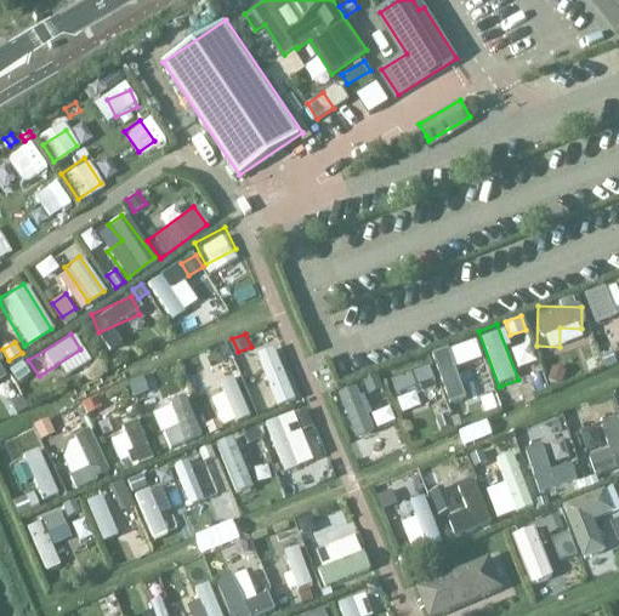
[(447,401),(465,394),(447,343),(427,349),(447,401)]
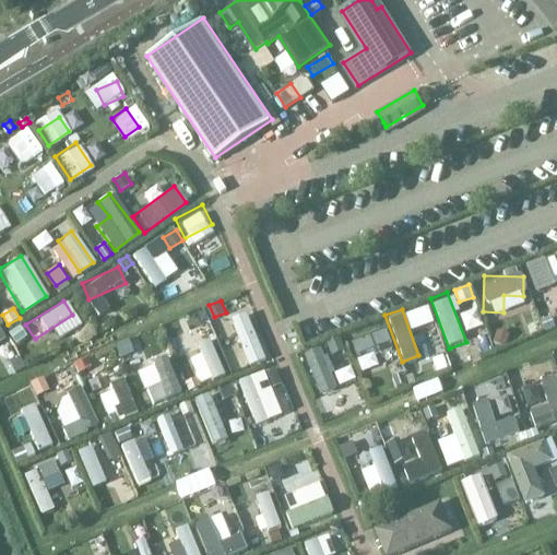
[(246,311),(233,317),(253,361),(267,354),(246,311)]
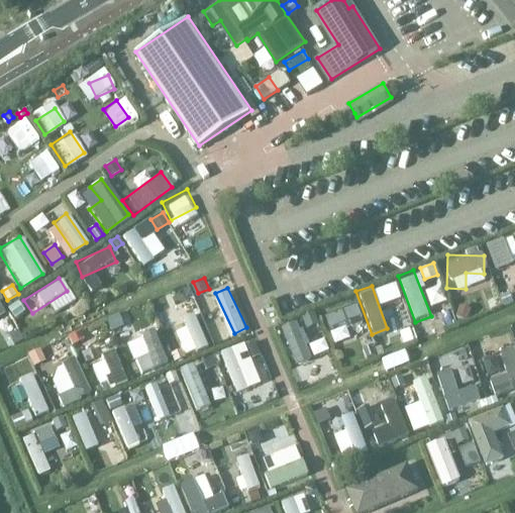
[(504,303),(514,299),(511,290),(501,294),(504,303)]
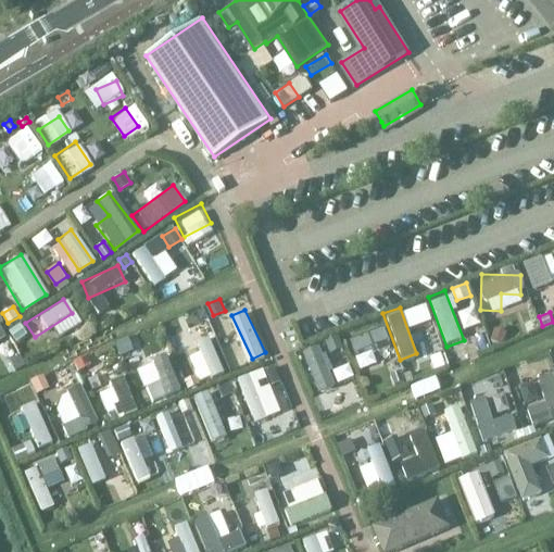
[(382,322),(347,336),(353,352),(388,338),(382,322)]
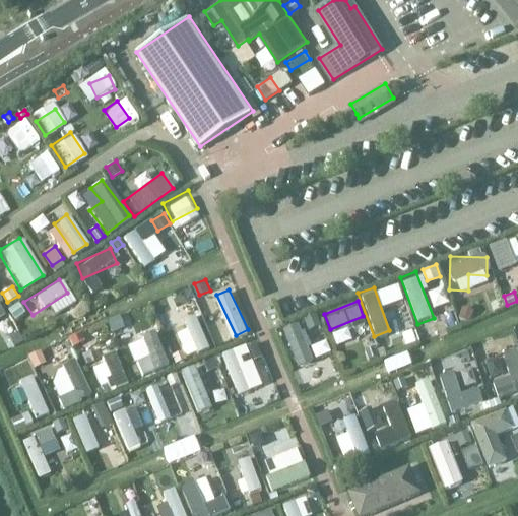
[(15,318),(24,312),(18,303),(9,309),(15,318)]
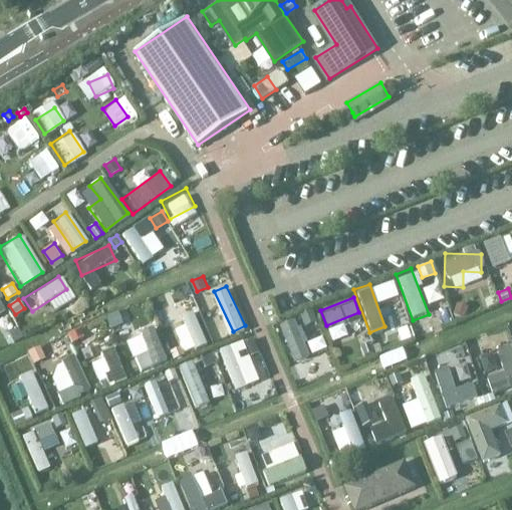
[(469,306),(459,303),(456,312),(465,316),(469,306)]
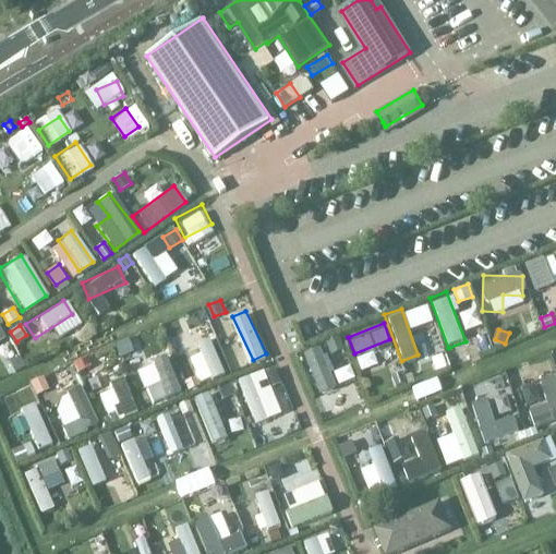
[(346,347),(340,335),(328,339),(333,351),(346,347)]
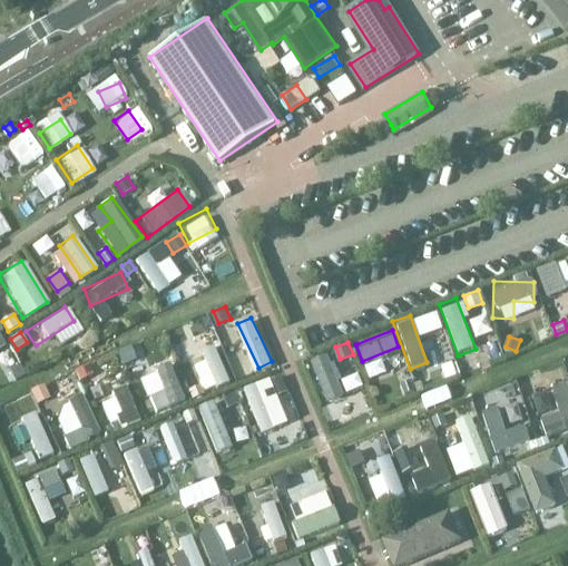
[(125,345),(117,349),(123,362),(130,358),(125,345)]
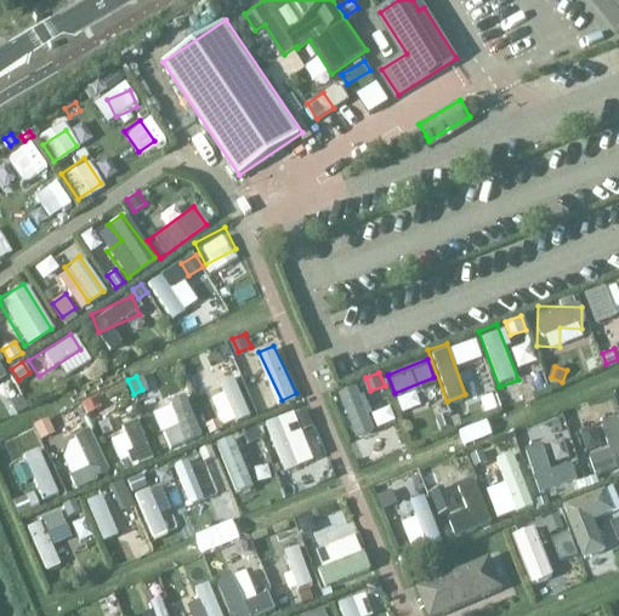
[(353,434),(374,425),(356,381),(334,391),(353,434)]
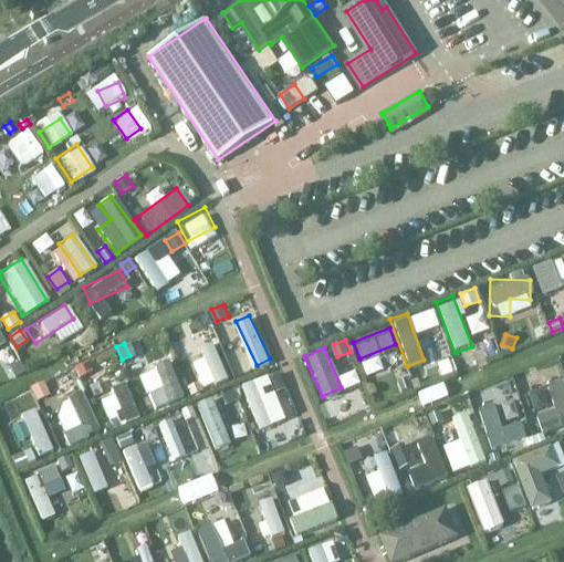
[(450,357),(439,362),(444,374),(455,371),(450,357)]
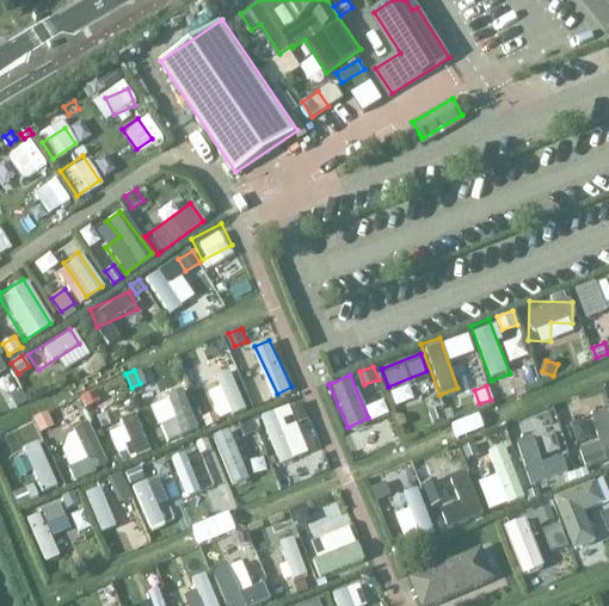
[(23,388),(12,394),(17,404),(28,399),(23,388)]
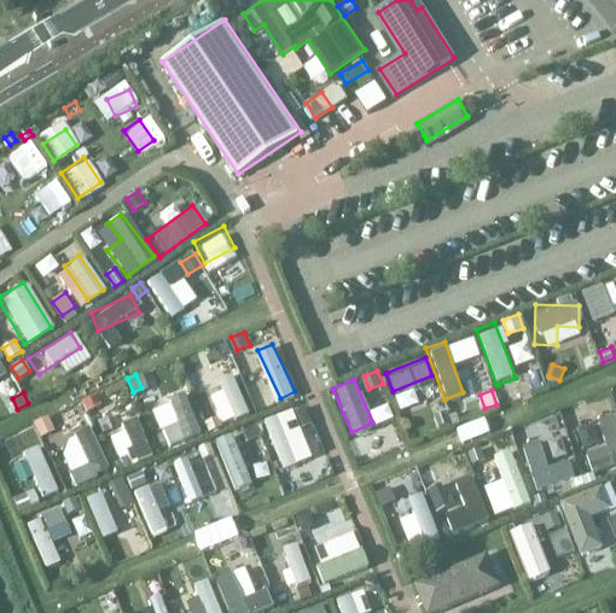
[(82,398),(87,410),(100,404),(96,392),(82,398)]
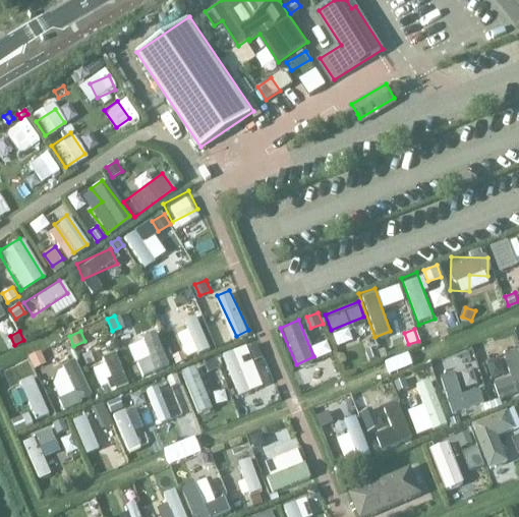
[(153,372),(170,366),(155,332),(138,339),(153,372)]
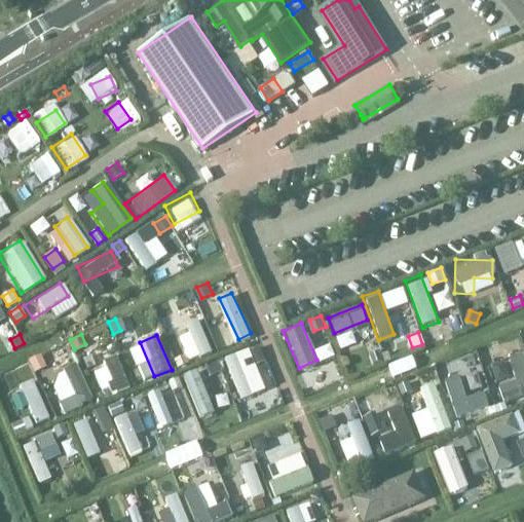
[(251,349),(256,361),(266,357),(261,345),(251,349)]
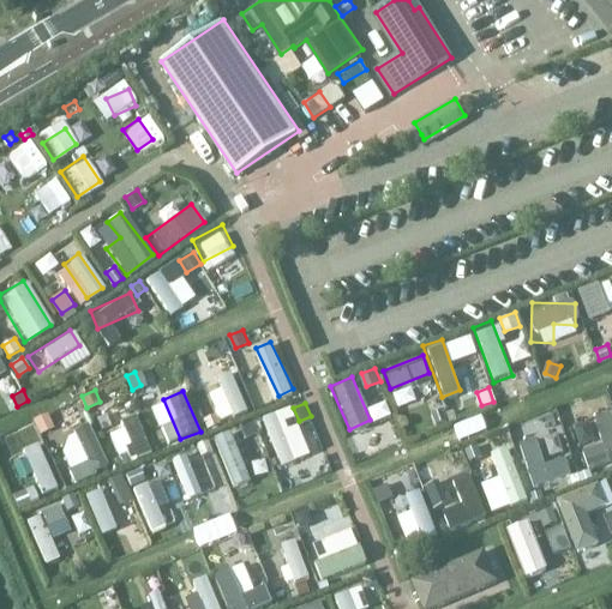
[(100,430),(112,426),(102,404),(89,410),(100,430)]
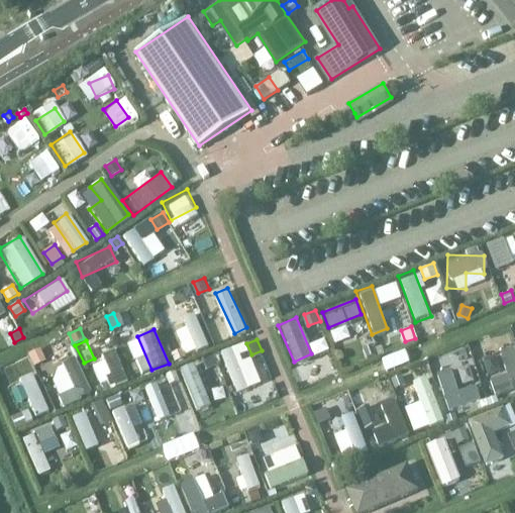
[(468,340),(428,347),(430,358),(450,355),(453,373),(474,369),(468,340)]
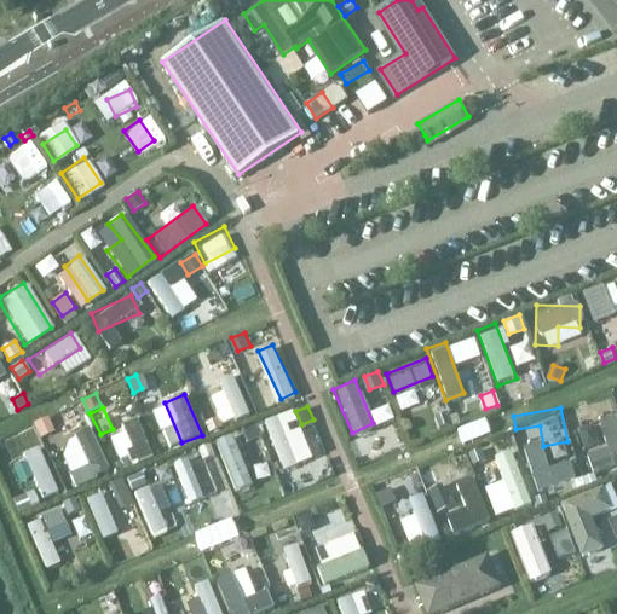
[(440,428),(454,422),(448,409),(434,415),(440,428)]
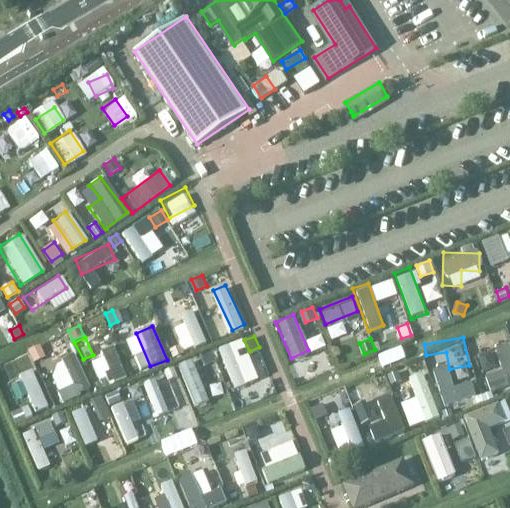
[(230,341),(218,345),(231,388),(243,384),(230,341)]
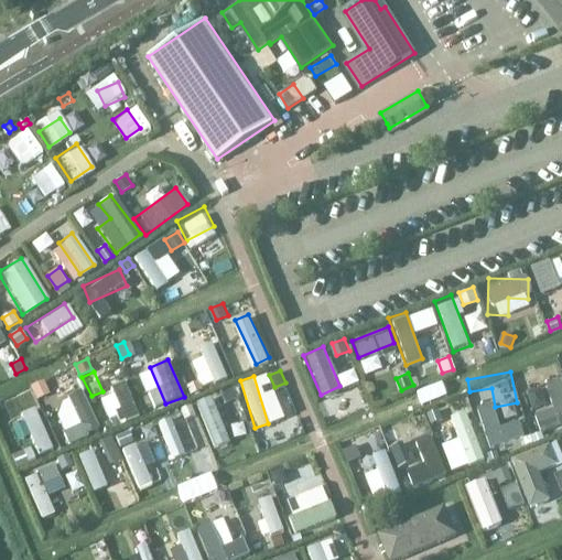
[(39,395),(50,389),(45,378),(33,384),(39,395)]
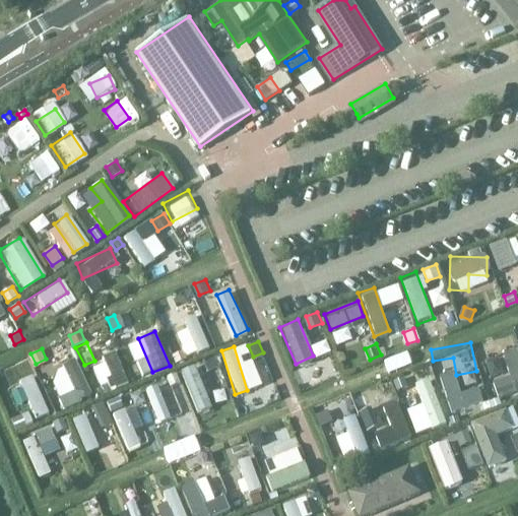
[(184,348),(174,352),(178,362),(188,359),(184,348)]
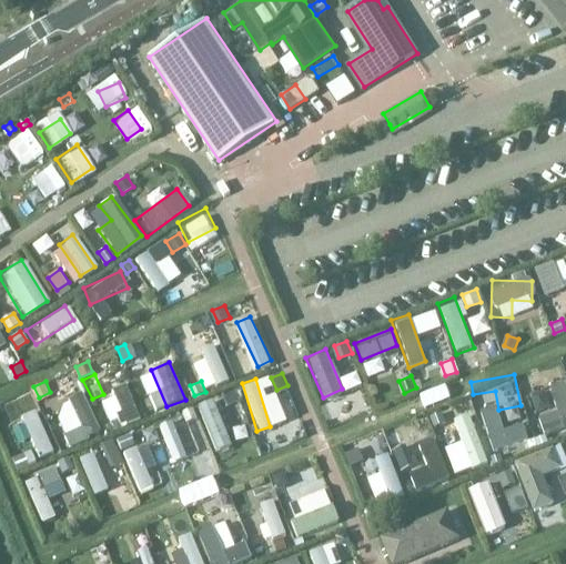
[(225,396),(231,409),(243,403),(239,391),(225,396)]
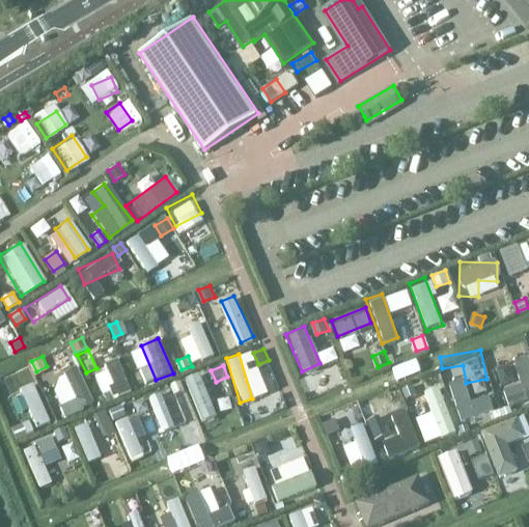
[(77,410),(90,404),(74,366),(60,371),(77,410)]
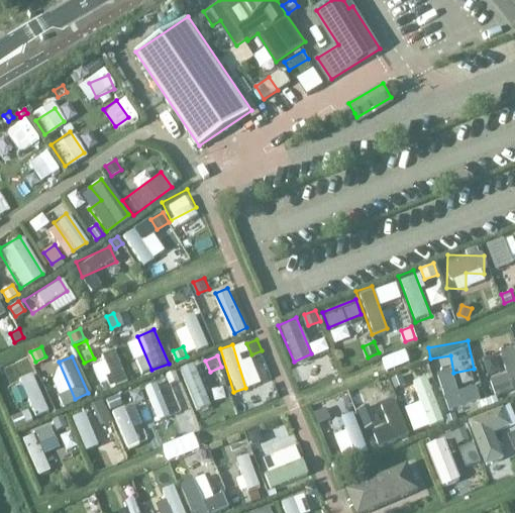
[(207,393),(197,360),(182,364),(192,398),(207,393)]
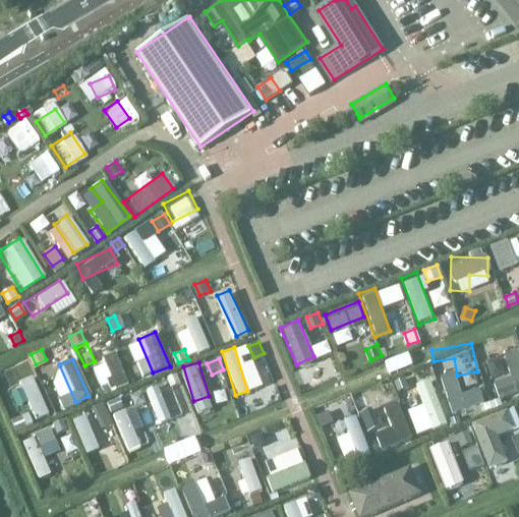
[(39,371),(46,390),(56,386),(48,367),(39,371)]
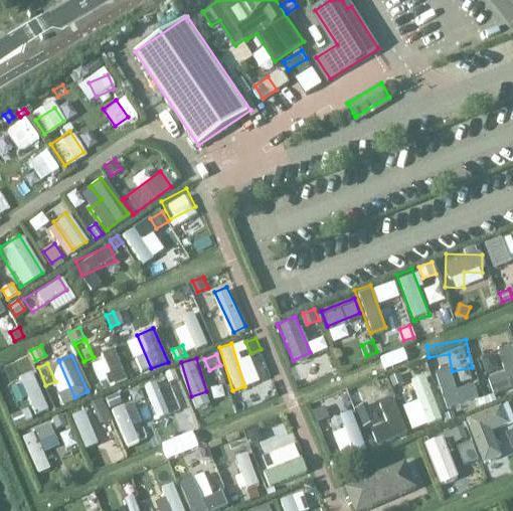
[(176,368),(166,372),(170,381),(180,377),(176,368)]
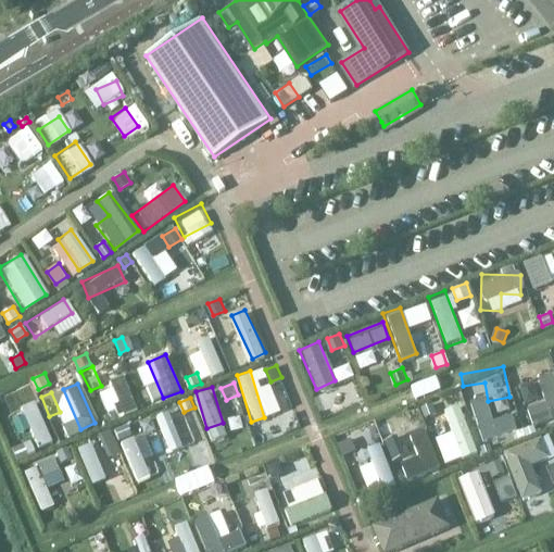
[(16,409),(34,450),(49,443),(32,402),(16,409)]
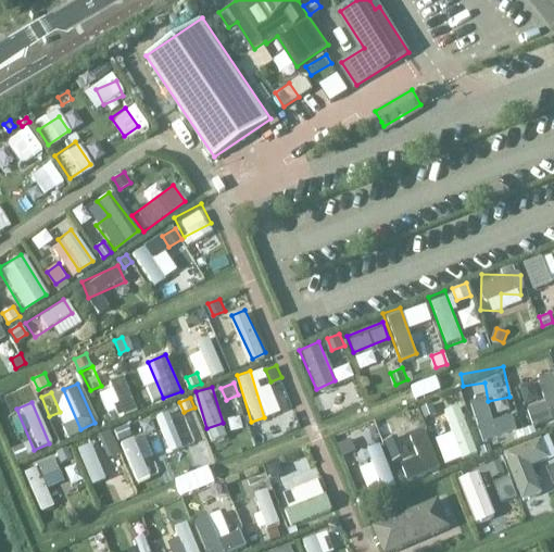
[(432,402),(423,406),(426,416),(437,412),(432,402)]
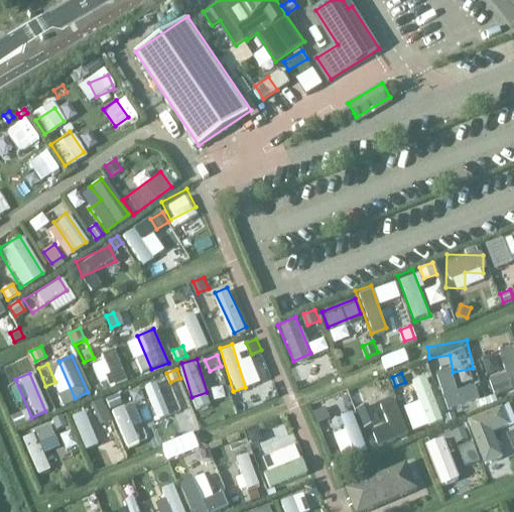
[(410,378),(425,425),(440,421),(425,374),(410,378)]
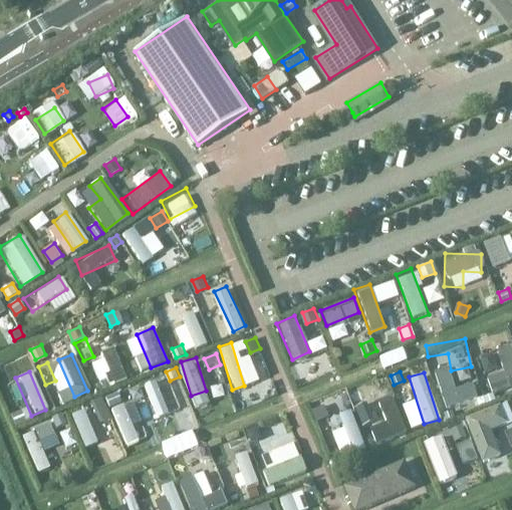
[(154,374),(141,379),(159,420),(172,415),(154,374)]
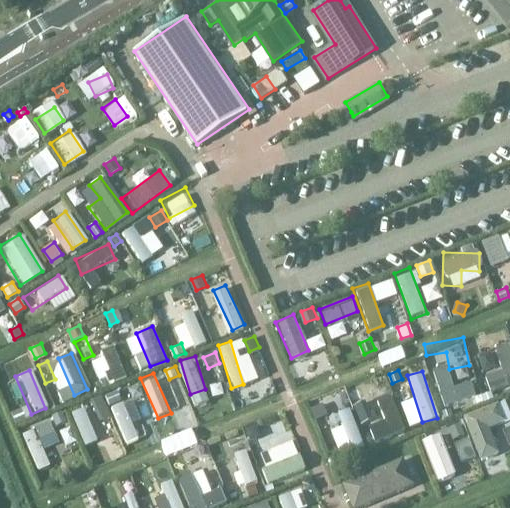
[(109,385),(107,378),(95,383),(97,390),(109,385)]
